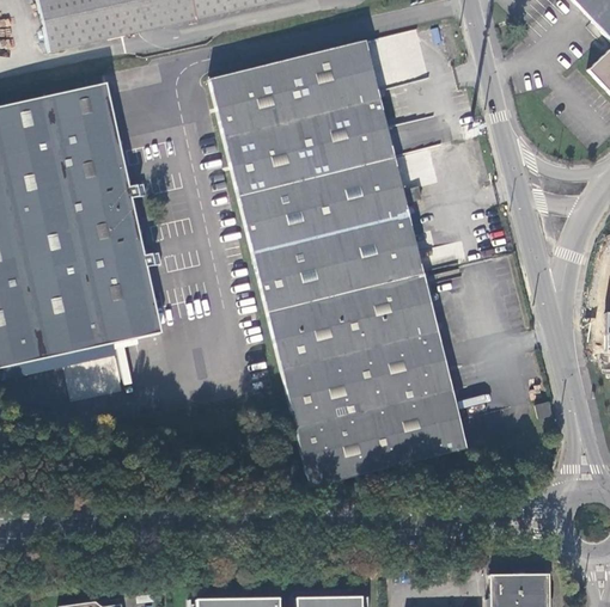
[(38,0),(49,50),(269,0),(38,0)]
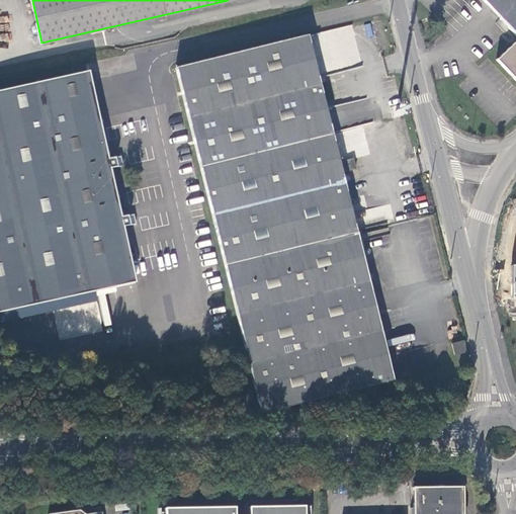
[(515,40),(498,58),(515,77),(515,0),(486,0),(515,31),(515,40)]
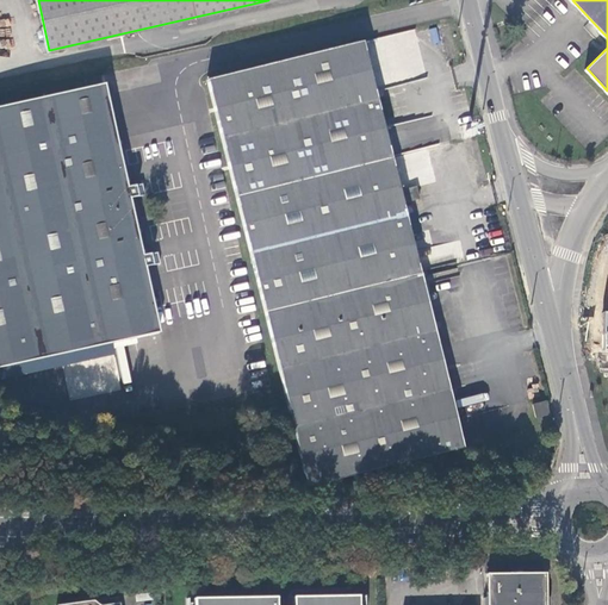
[(416,26),(407,29),(409,38),(419,37),(416,26)]
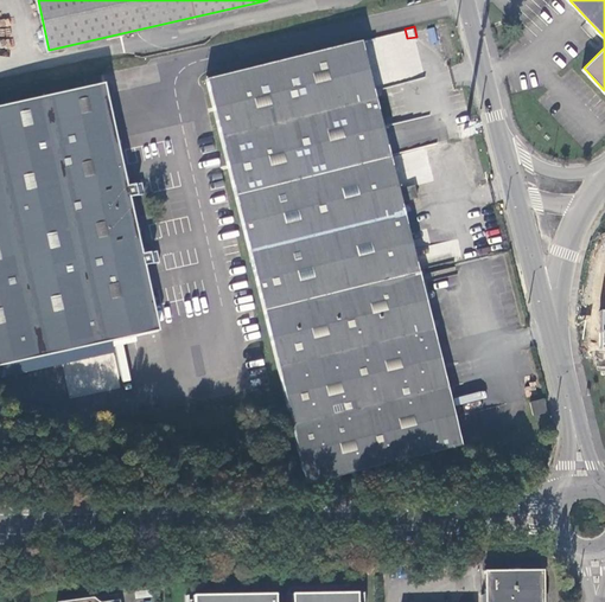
[(368,61),(362,38),(209,77),(267,307),(420,268),(368,61)]
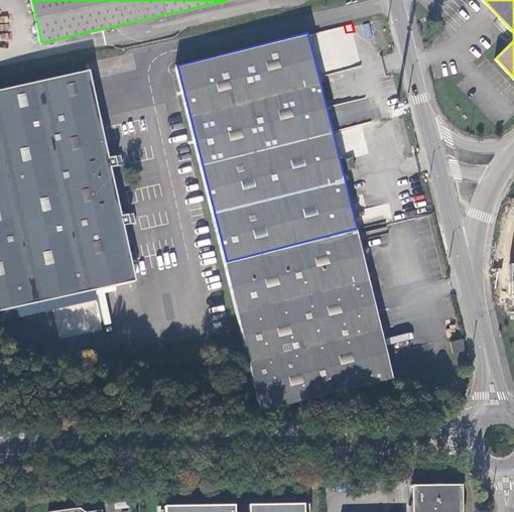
[(0,89),(0,309),(136,279),(124,224),(130,222),(128,213),(122,214),(111,164),(117,163),(115,155),(109,156),(90,70),(0,89)]
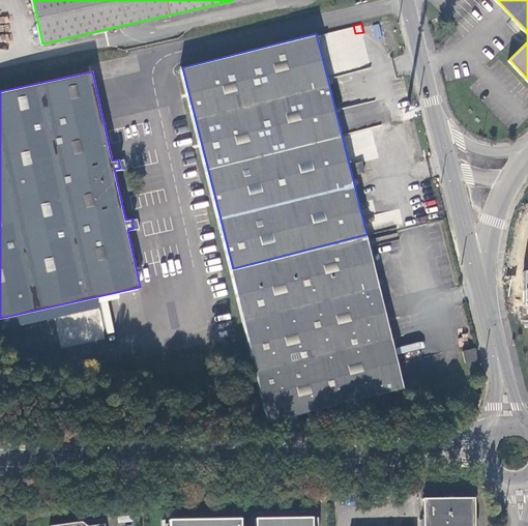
[(352,159),(354,171),(367,169),(363,157),(352,159)]
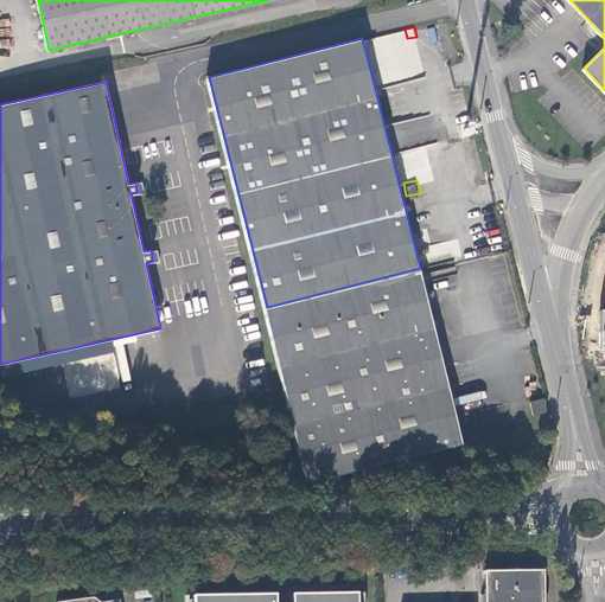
[(420,268),(267,307),(311,480),(464,441),(420,268)]
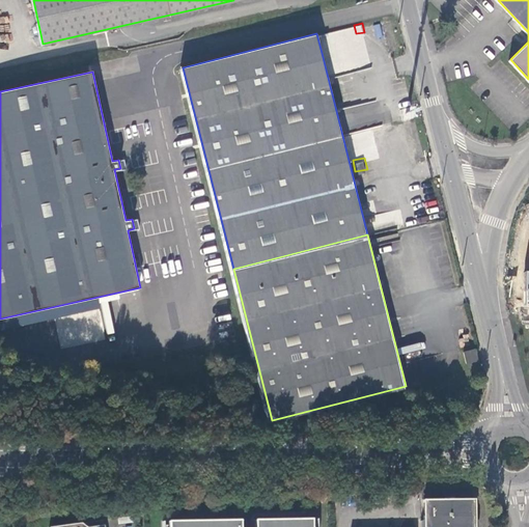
[(466,349),(469,359),(480,357),(477,347),(466,349)]
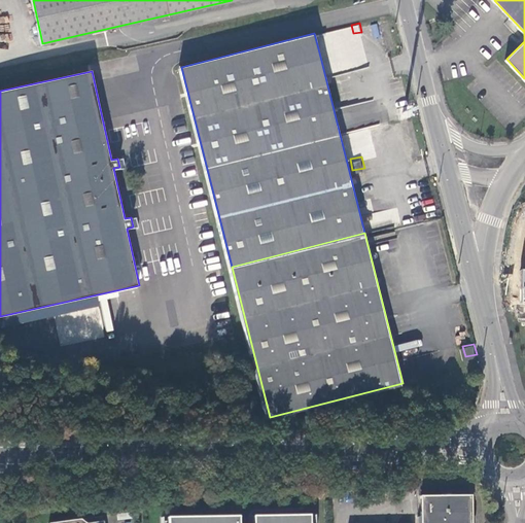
[(474,522),(477,521),(477,514),(474,511),(474,491),(454,491),(452,489),(443,489),(441,491),(422,491),(422,511),(419,513),(419,522),(420,522),(474,522)]
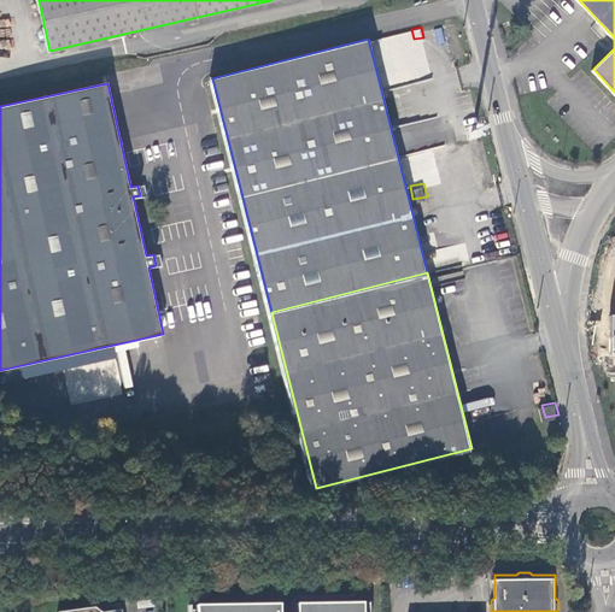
[(279,611),(280,600),(195,601),(195,611),(362,611),(362,600),(297,600),(296,611),(279,611)]
